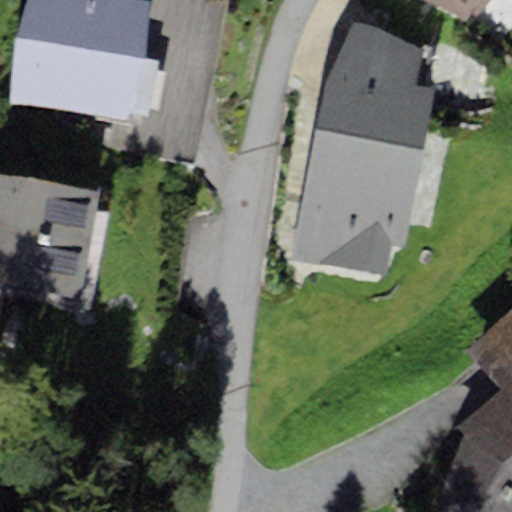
[(148,1),(141,0),(30,0),(13,104),(127,124),(129,113),(148,117),(158,61),(138,57),(148,1)]
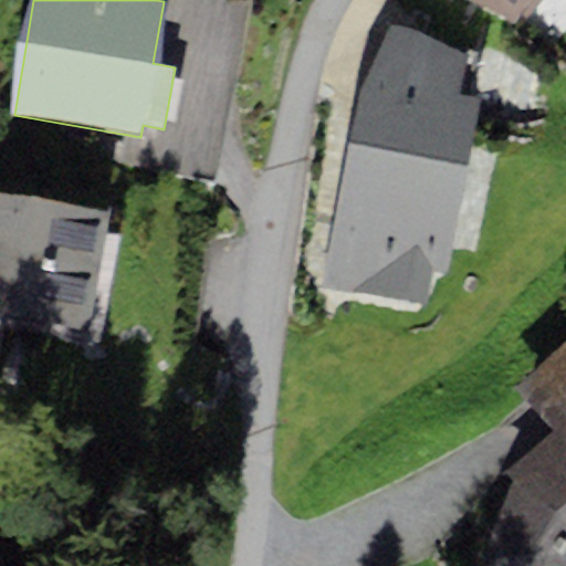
[(477,0),(523,23),(543,0),(477,0)]
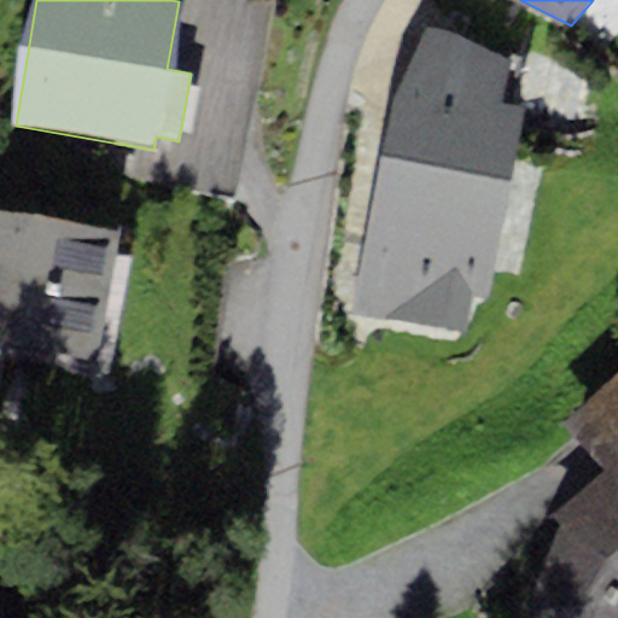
[(509,60),(425,25),(394,94),(350,312),(468,331),(473,292),(489,296),(523,106),(499,103),(509,60)]
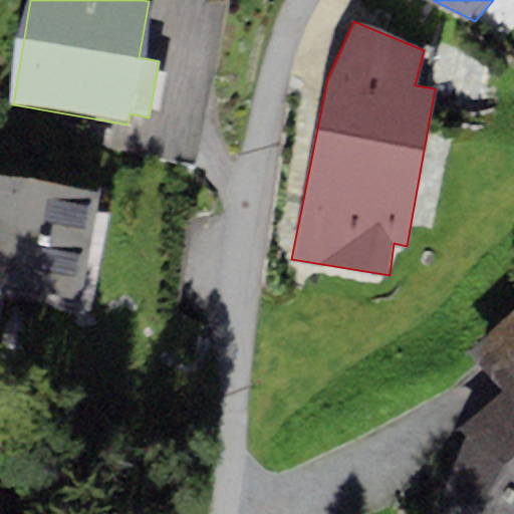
[(0,285),(79,300),(98,194),(0,176),(0,285)]
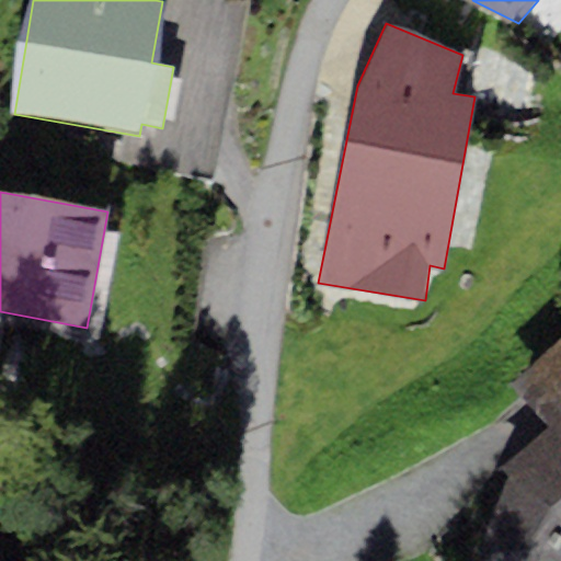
[(560,560),(560,339),(510,385),(551,428),(500,472),(479,541),(497,560),(560,560)]
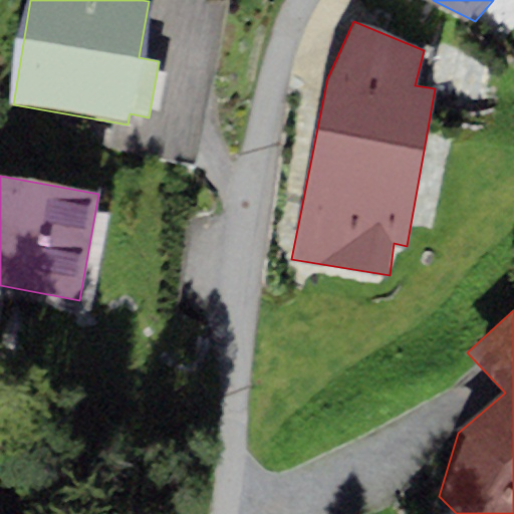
All buildings are outlined.
